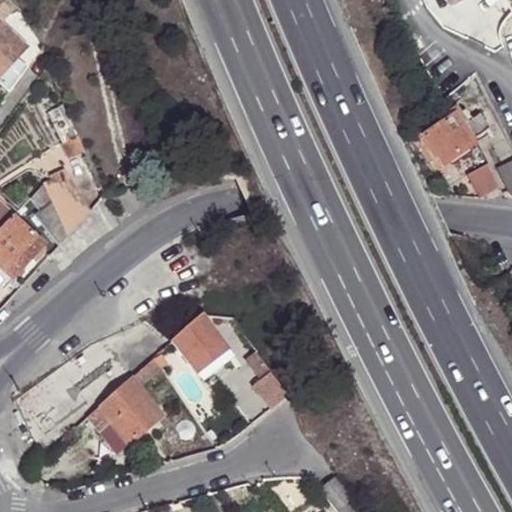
[(0,0),(0,89),(3,92),(23,70),(12,60),(22,48),(0,28),(0,22),(12,9),(1,0),(0,0)]
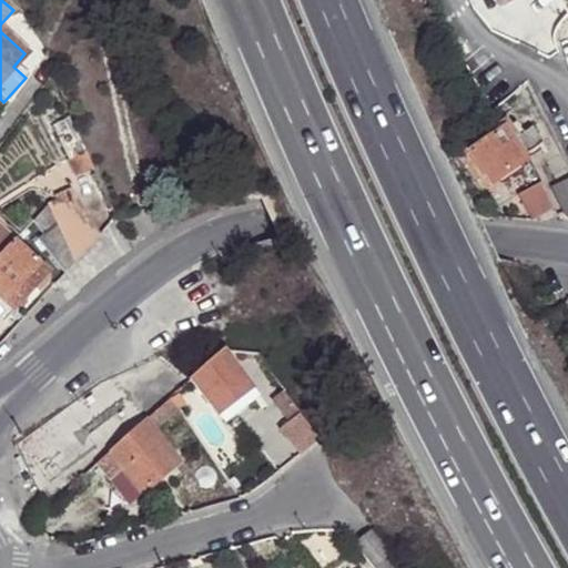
[(489,0),(497,14),(525,0),(489,0)]
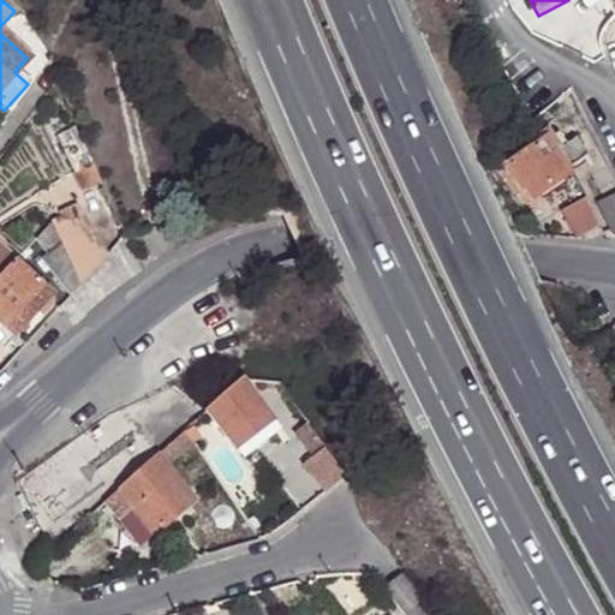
[(90,162),(73,126),(64,130),(81,167),(90,162)]
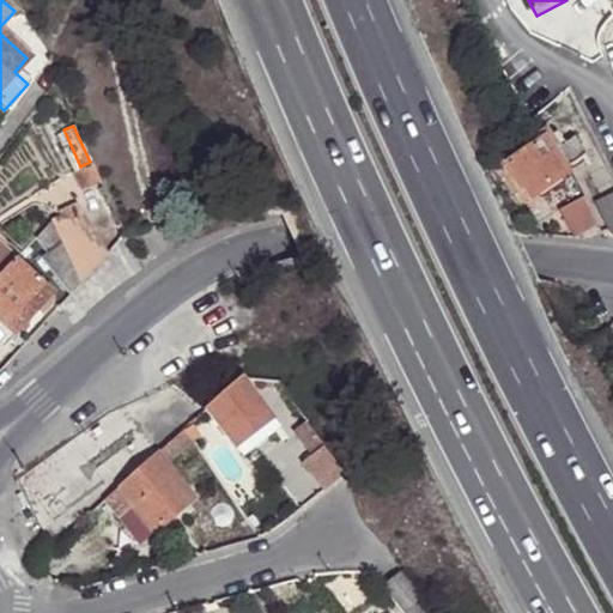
[(513,135),(503,145),(513,159),(533,146),(521,128),(513,135)]
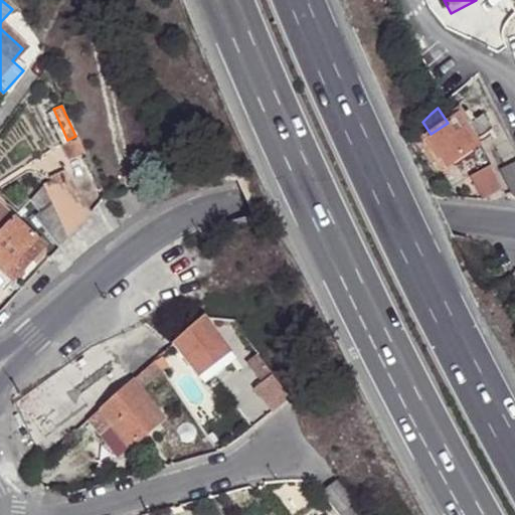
[(67,140),(53,109),(45,114),(59,144),(67,140)]
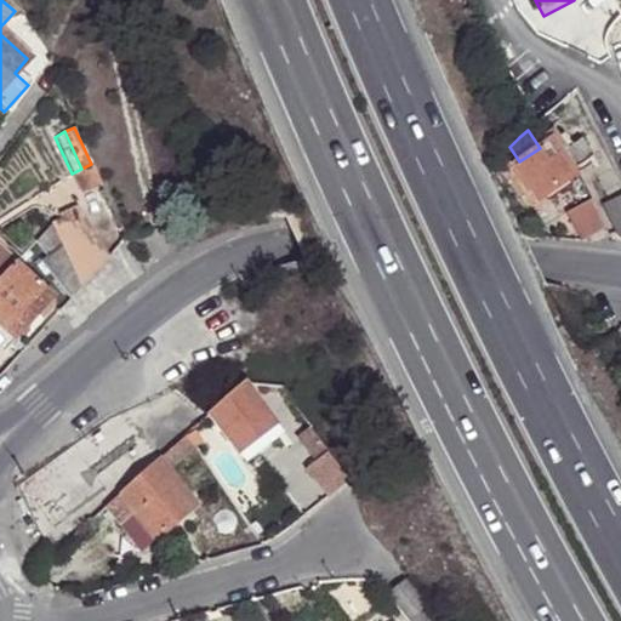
[(540,148),(519,161),(510,169),(535,204),(573,178),(548,142),(540,148)]
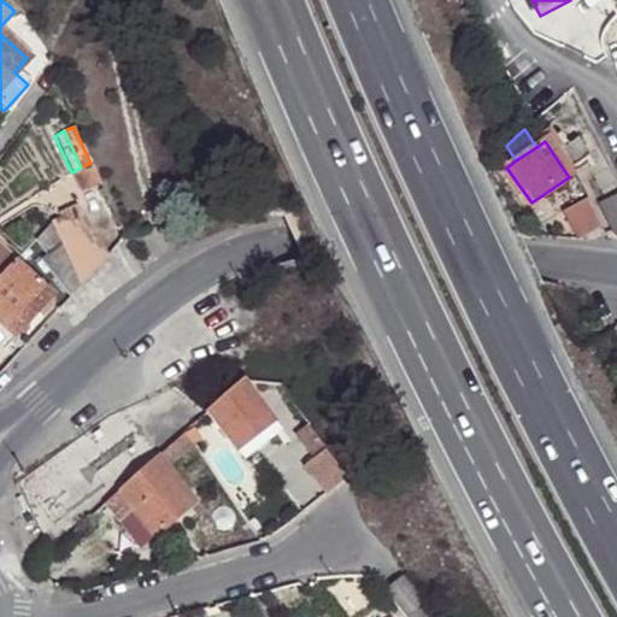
[(611,239),(616,235),(616,195),(588,210),(599,234),(611,239)]
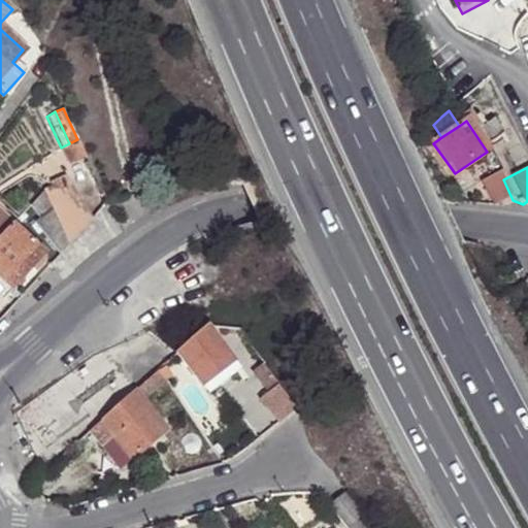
[(66,243),(91,217),(64,177),(40,192),(54,218),(66,243)]
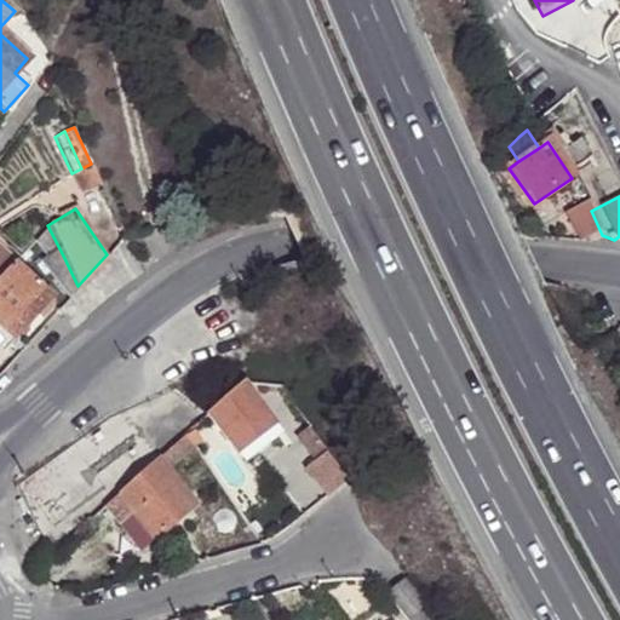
[(63,256),(47,225),(34,240),(51,262),(63,256)]
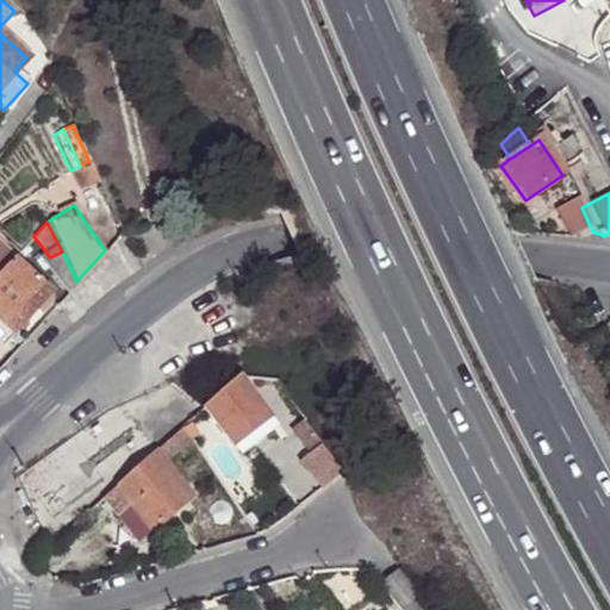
[(0,272),(11,260),(0,250),(0,272)]
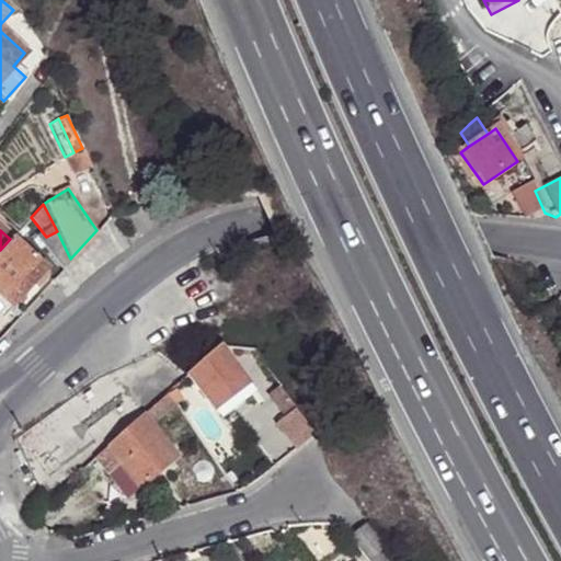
[(61,270),(70,259),(57,231),(46,237),(61,270)]
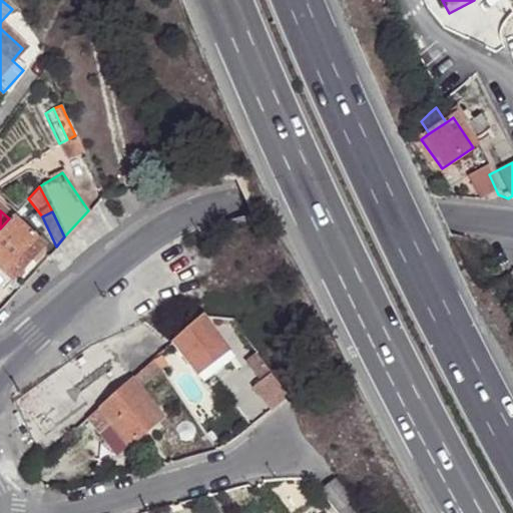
[(9,218),(0,228),(0,273),(3,276),(33,241),(9,218)]
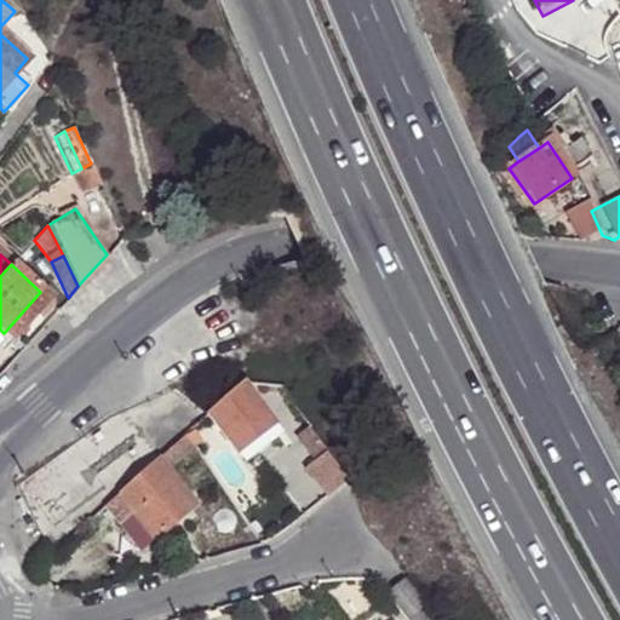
[(47,298),(40,292),(4,333),(12,338),(34,314),(47,298)]
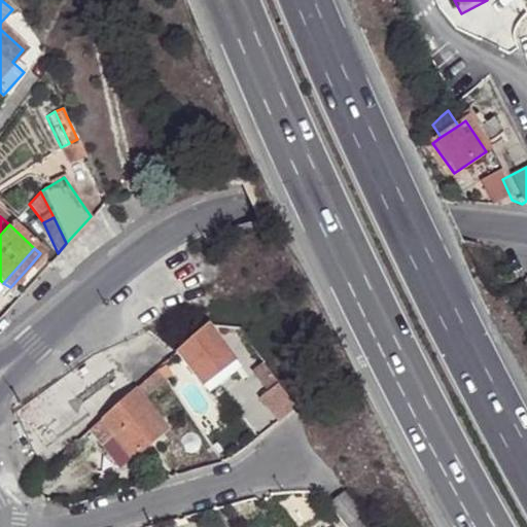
[(42,260),(40,253),(29,267),(34,271),(42,260)]
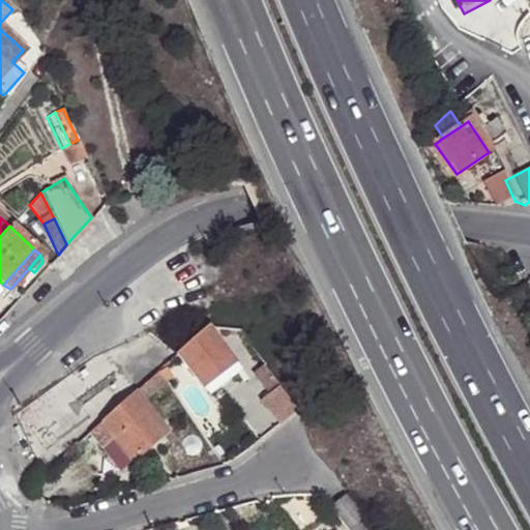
[(3,285),(0,282),(0,288),(1,289),(0,290),(0,298),(1,300),(10,289),(3,285)]
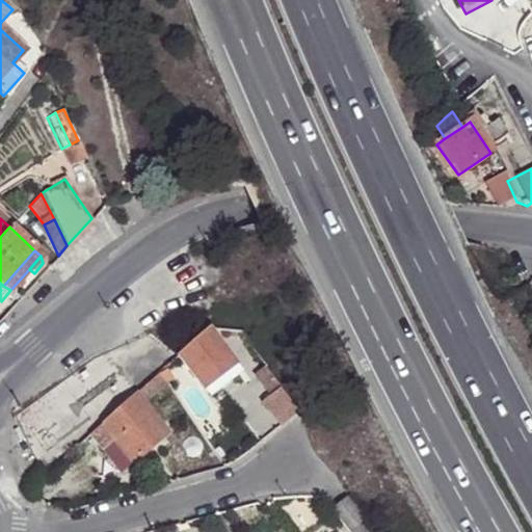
[(210,325),(181,351),(177,353),(205,388),(237,361),(210,325)]
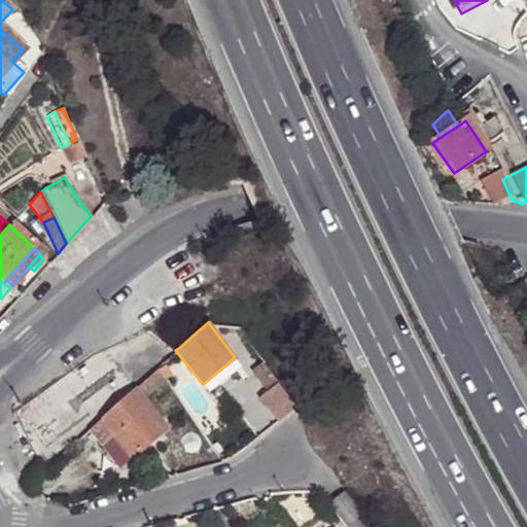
[(235,357),(203,384),(209,391),(242,364),(235,357)]
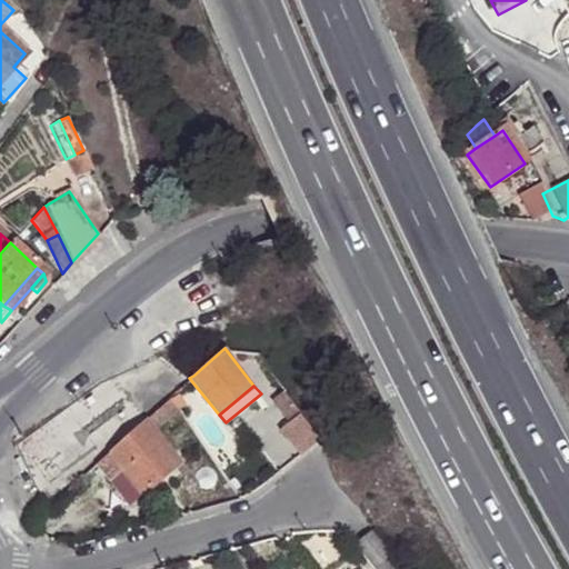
[(156,429),(180,407),(171,396),(147,417),(156,429)]
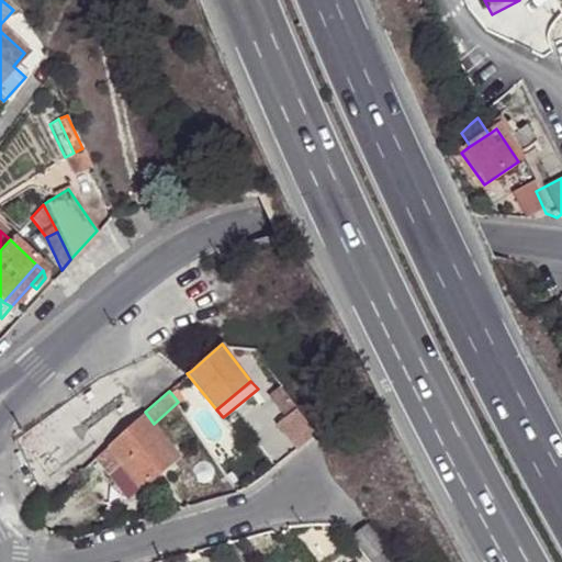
[(289,423),(304,442),(318,430),(302,411),(289,423)]
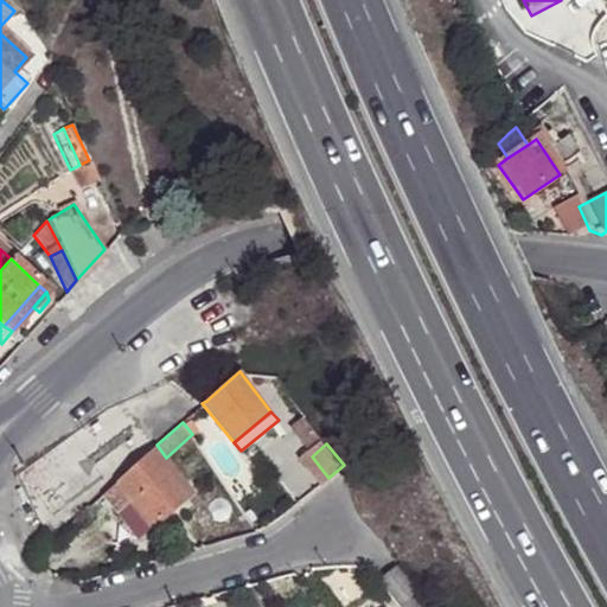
[(157,445),(117,480),(132,502),(152,528),(191,493),(166,458),(157,445)]
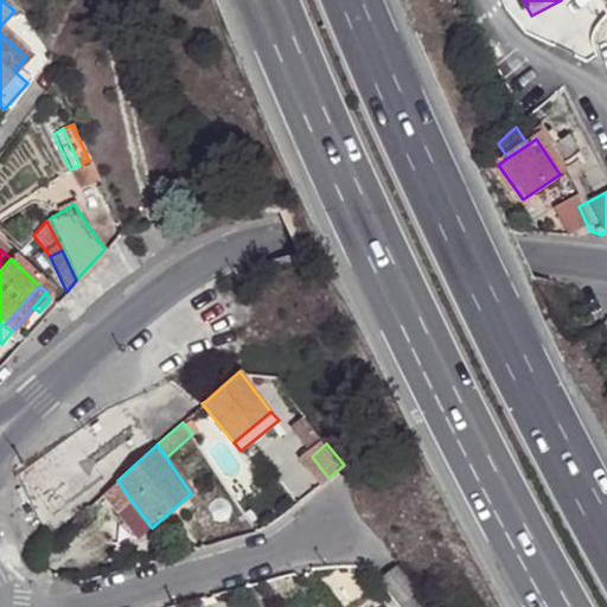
[(117,480),(104,492),(119,512),(132,502),(117,480)]
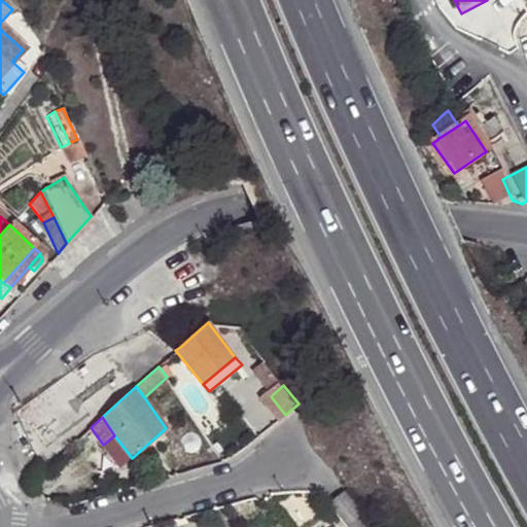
[(114,435),(103,445),(119,469),(132,458),(114,435)]
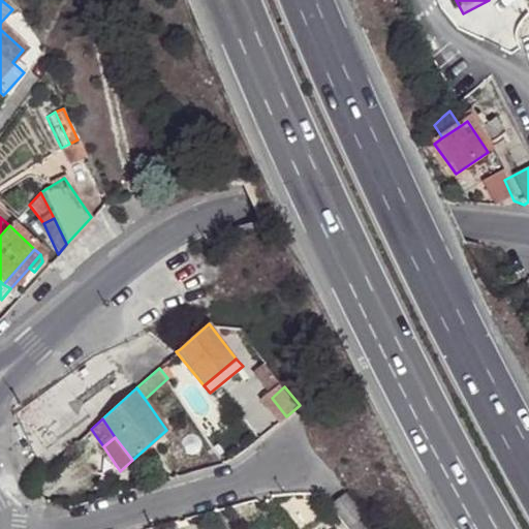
[(348,496),(333,508),(348,528),(352,528),(366,520),(348,496)]
